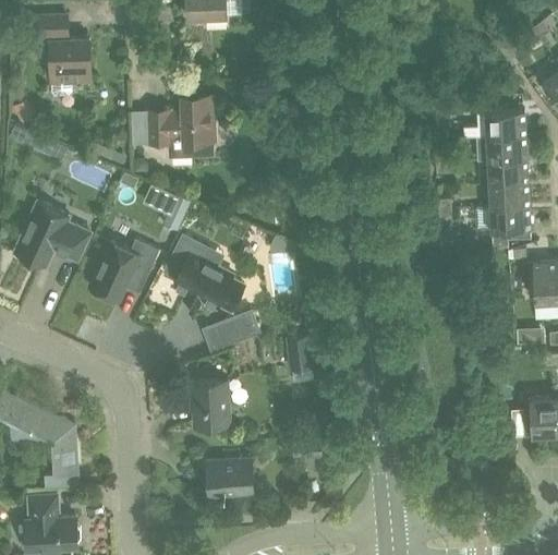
[(226,0),(186,0),(187,17),(227,16),(226,0)]
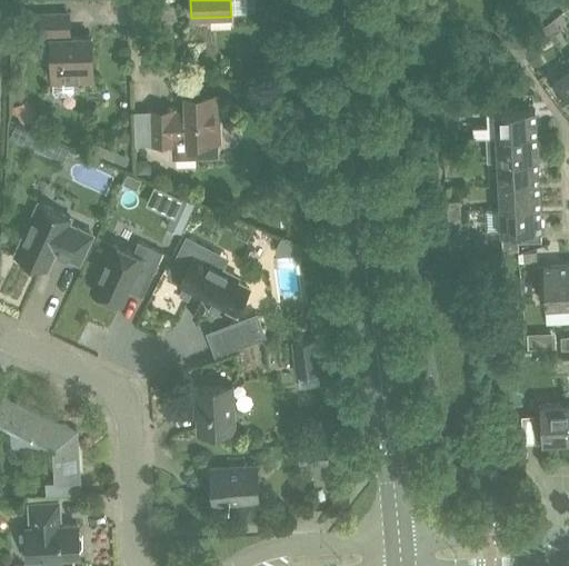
[(35,41),(51,40),(53,93),(57,97),(71,97),(75,92),(75,80),(92,79),(91,38),(69,39),(69,16),(33,17),(35,41)]
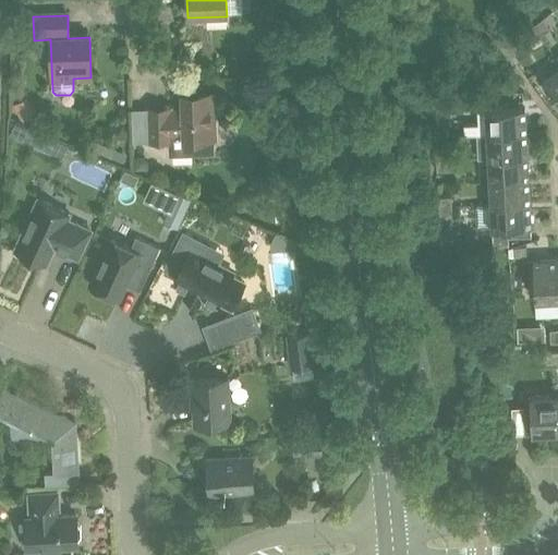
[(543,20),(533,26),(541,37),(549,31),(543,20)]
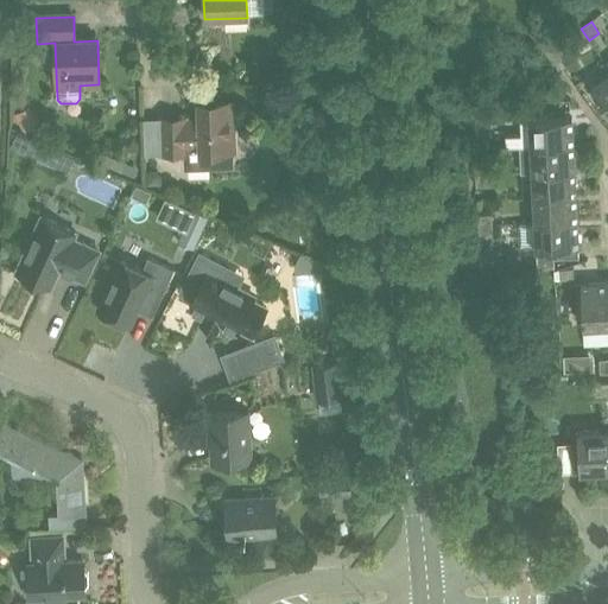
[(589,40),(581,29),(571,35),(580,46),(589,40)]
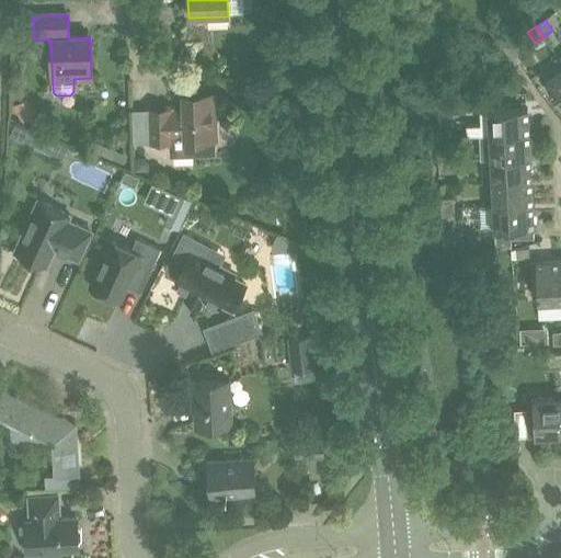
[(524,50),(535,43),(527,32),(516,40),(524,50)]
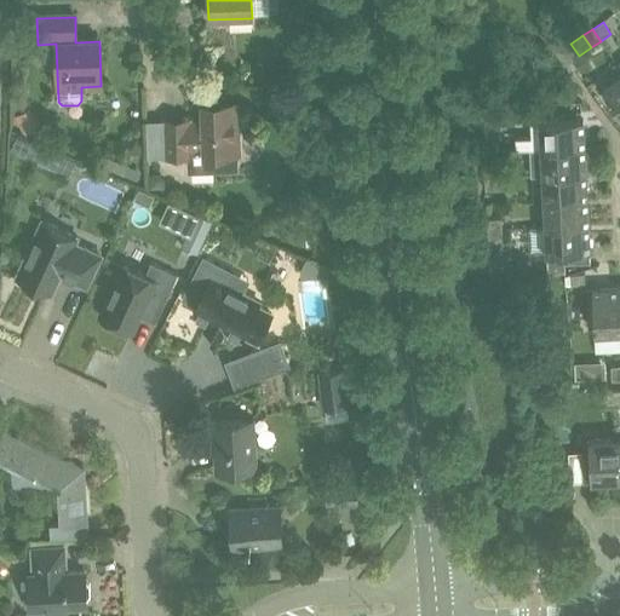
[(619,80),(603,92),(619,116),(619,80)]
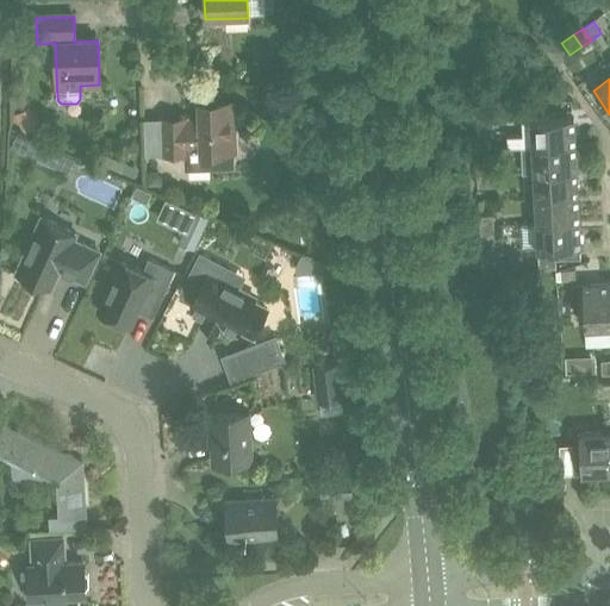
[(162,156),(185,155),(186,172),(236,170),(234,106),(198,107),(199,122),(185,123),(185,120),(161,120),(162,156)]
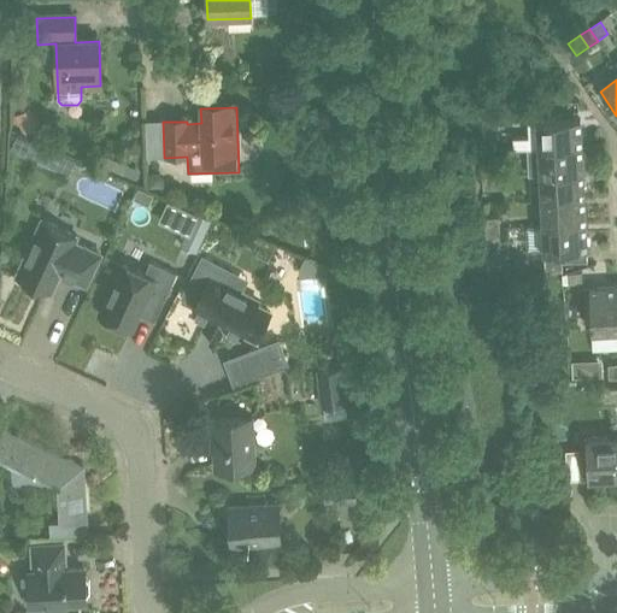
[(536,123),(538,149),(581,148),(580,121),(536,123)]
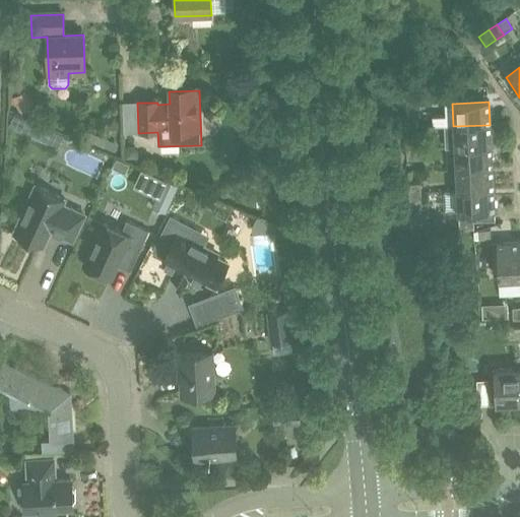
[(416,118),(404,119),(405,129),(417,128),(416,118)]
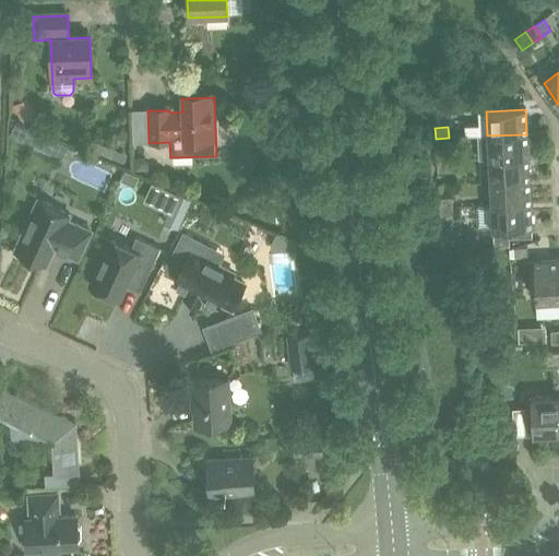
[(526,134),(487,135),(488,160),(527,157),(526,134)]
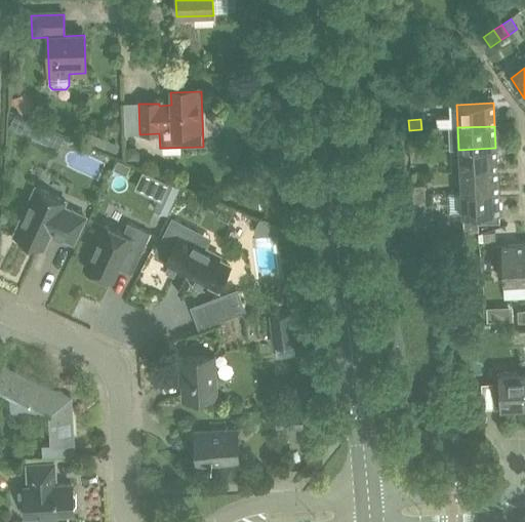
[(31,139),(44,146),(49,133),(37,127),(31,139)]
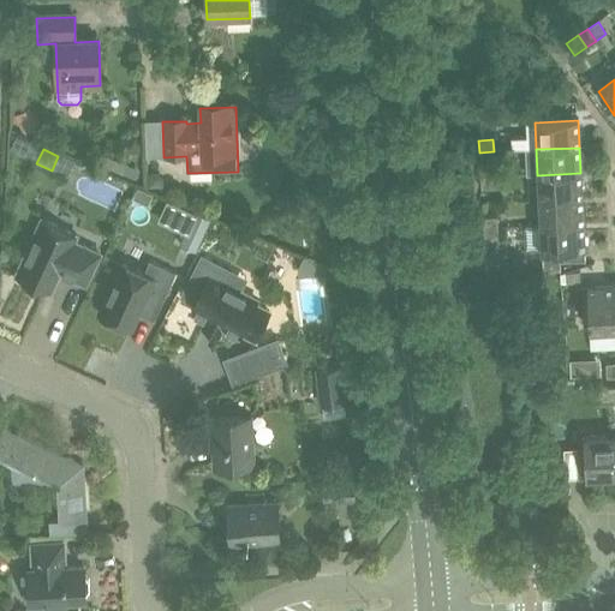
[(100,167),(125,177),(129,167),(105,157),(100,167)]
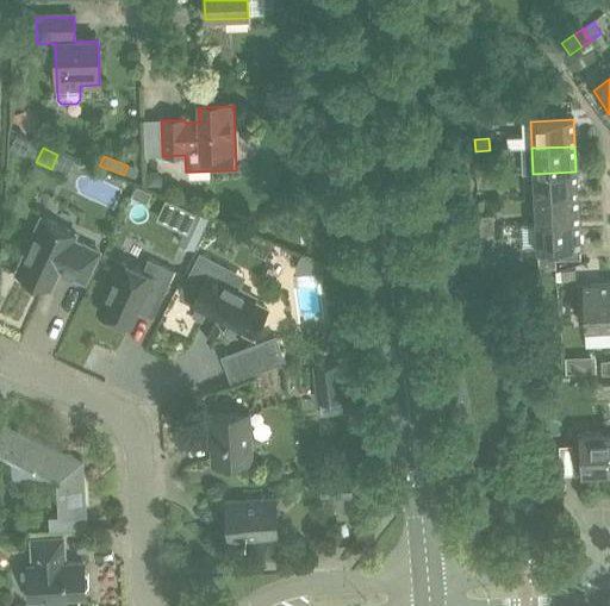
[(475,164),(477,176),(491,176),(491,164),(475,164)]
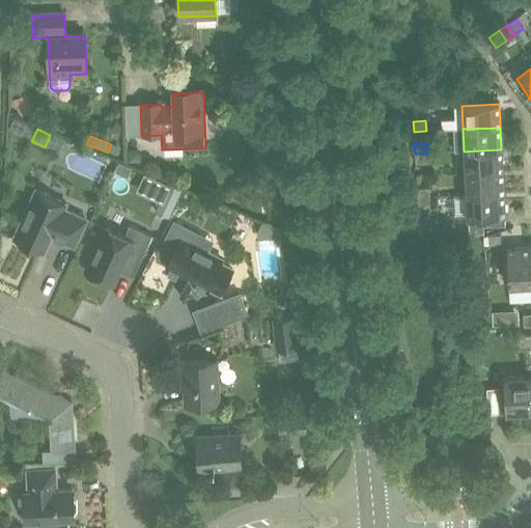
[(128,164),(141,163),(141,155),(136,149),(128,150),(128,164)]
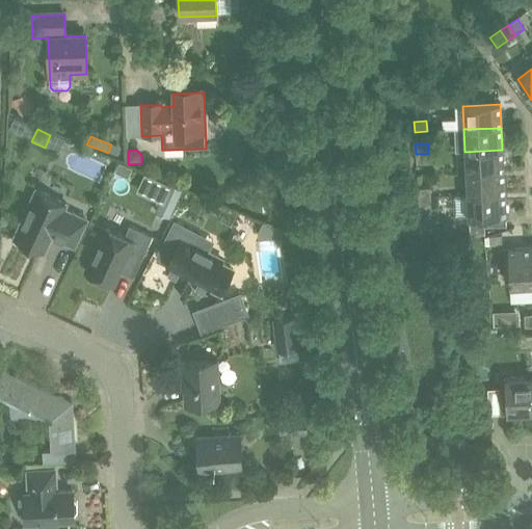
[(502,150),(464,152),(456,153),(457,175),(466,174),(466,175),(503,173),(502,150)]
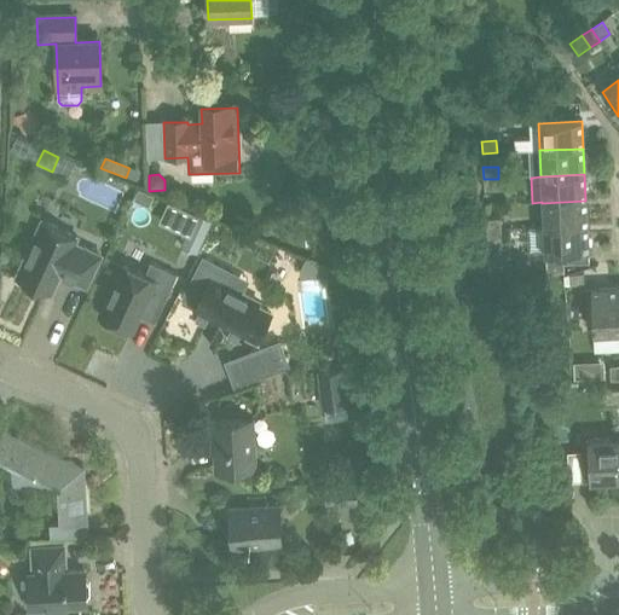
[(498,179),(484,179),(484,191),(499,190),(498,179)]
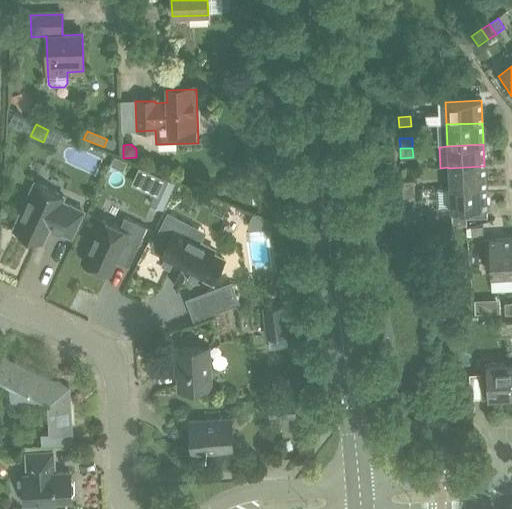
[(115,159),(111,167),(123,173),(127,164),(115,159)]
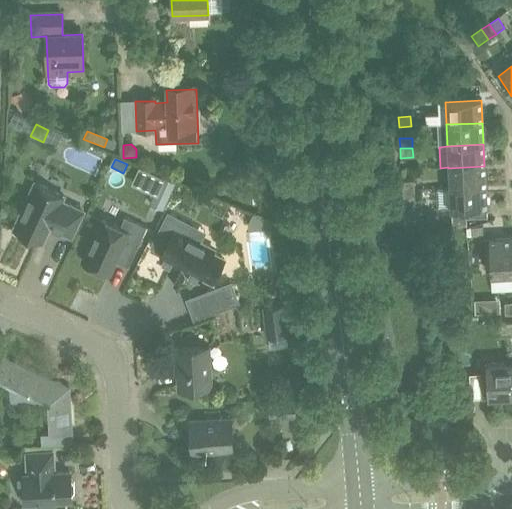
[(484,166),(448,168),(450,189),(485,187),(484,166)]
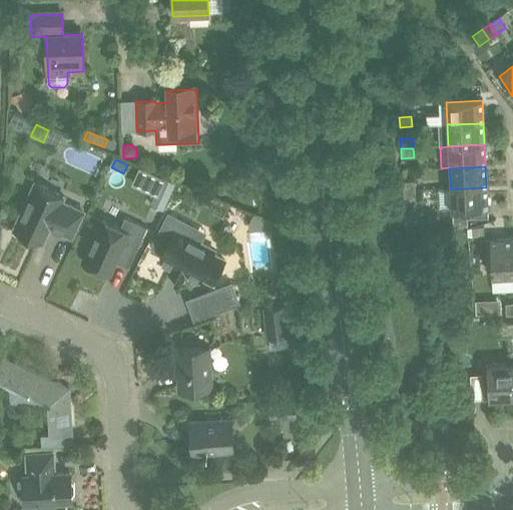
[(150,203),(162,209),(174,184),(162,178),(161,179),(153,196),(150,203)]
